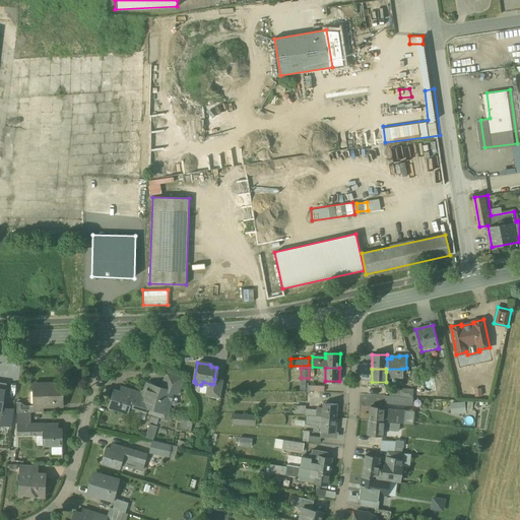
[(183,378),(167,373),(161,388),(173,392),(173,393),(178,394),(183,378)]
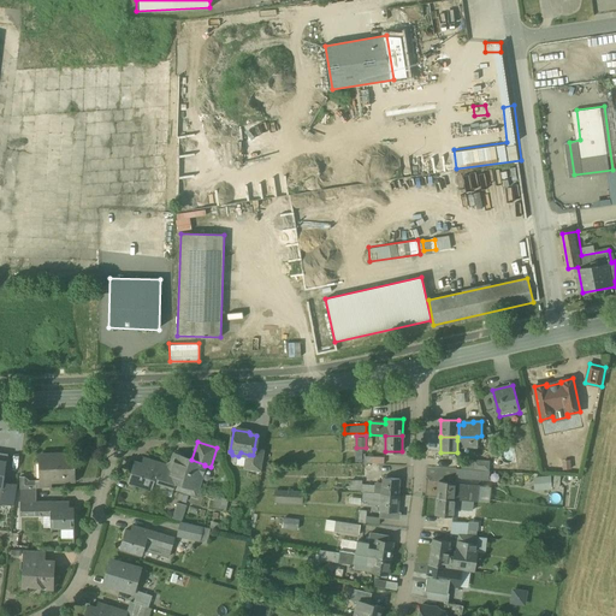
[(265,451),(254,449),(253,455),(249,455),(247,468),(261,471),(265,451)]
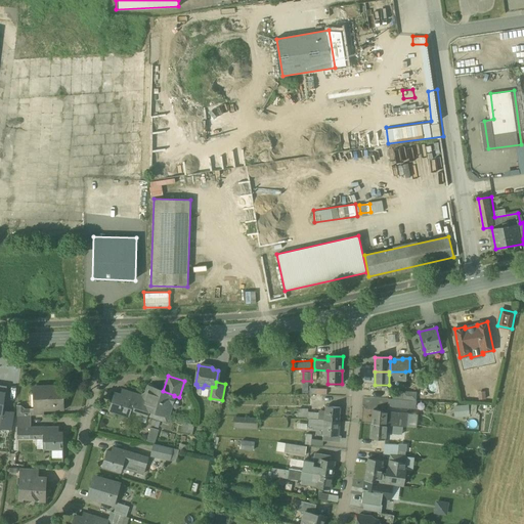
[(144,397),(140,413),(158,419),(161,420),(162,418),(167,419),(174,396),(174,395),(163,391),(156,389),(155,387),(151,386),(148,387),(146,391),(147,393),(147,394),(146,394),(145,395),(144,397)]
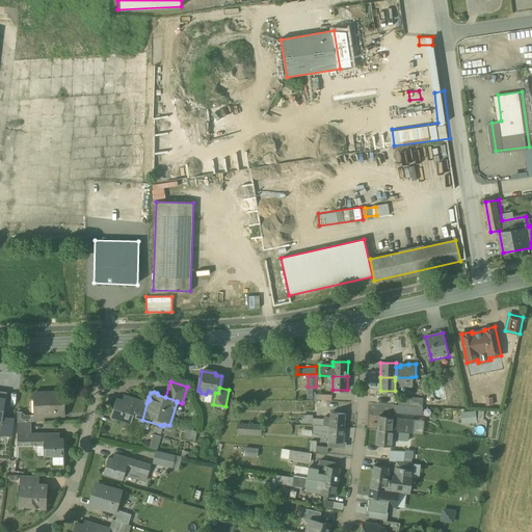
[(63,393),(34,394),(35,415),(35,416),(45,416),(64,415),(63,393)]
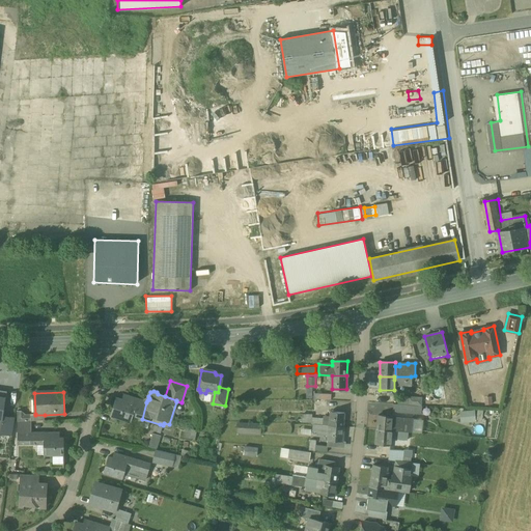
[(409,397),(398,396),(398,404),(408,406),(409,397)]
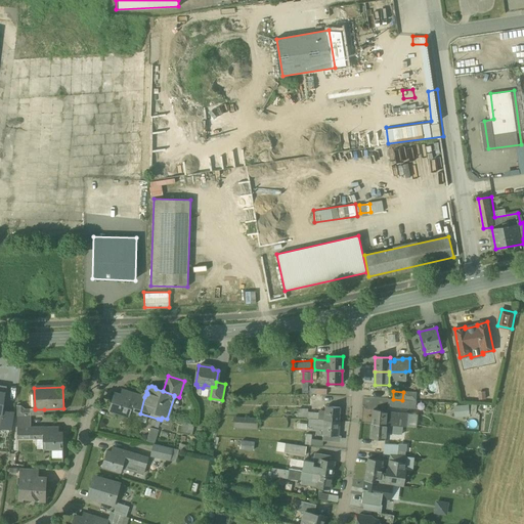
[(140,413),(144,397),(126,392),(124,396),(115,394),(110,410),(129,417),(129,416),(138,419),(140,413)]
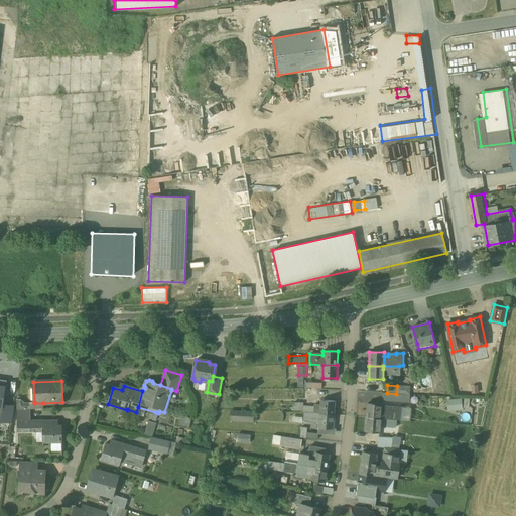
[(410,386),(397,386),(396,394),(410,394),(410,386)]
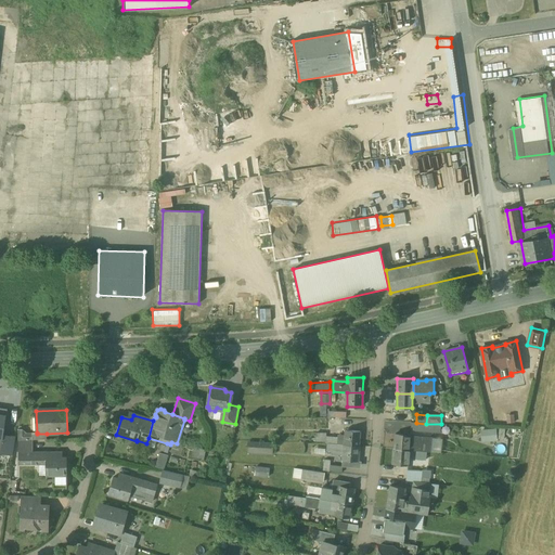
[(416,423),(411,423),(411,433),(440,434),(441,424),(426,424),(416,423)]
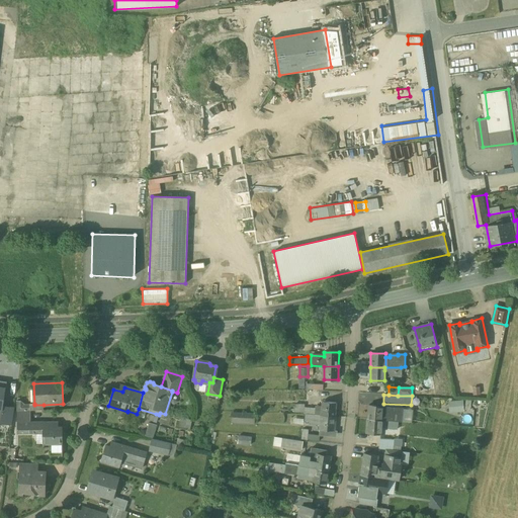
[(448,411),(463,411),(463,400),(448,400),(448,411)]
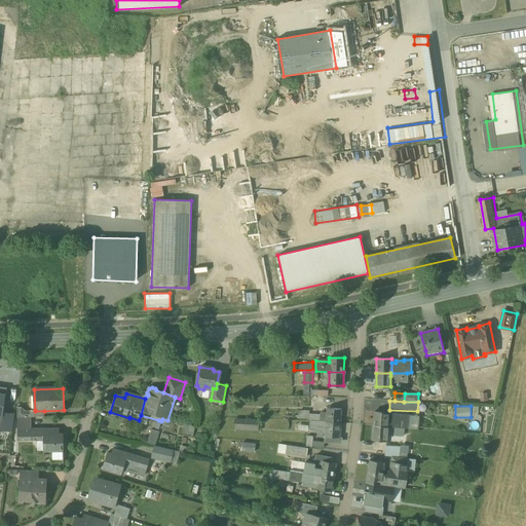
[(25,411),(22,408),(17,408),(17,417),(26,417),(25,411)]
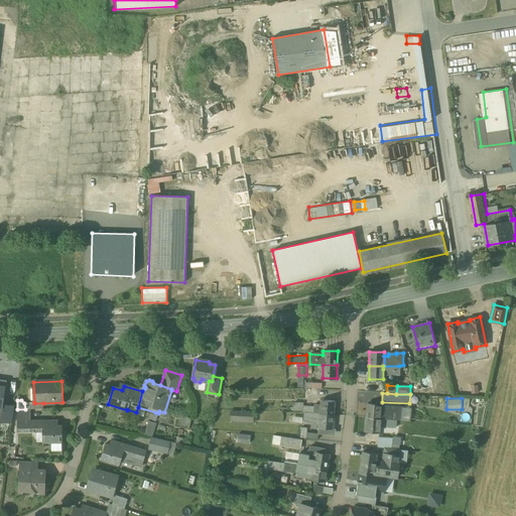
[(335,401),(320,400),(320,405),(319,414),(334,415),(335,401)]
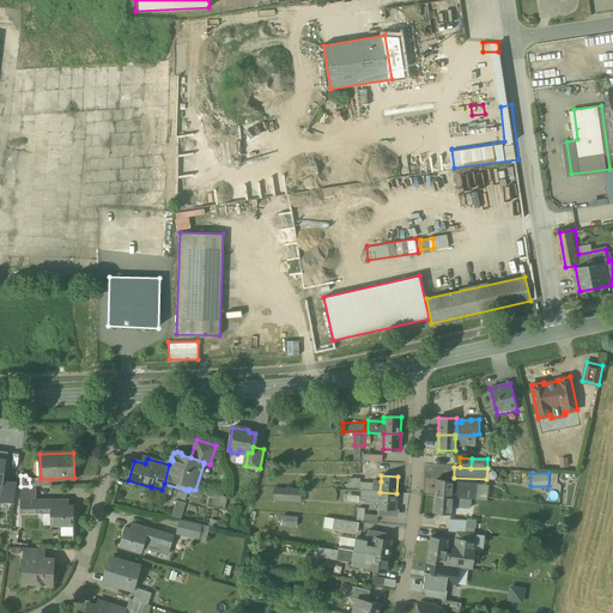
[(363,478),(353,477),(352,490),(362,491),(362,483),(363,478)]
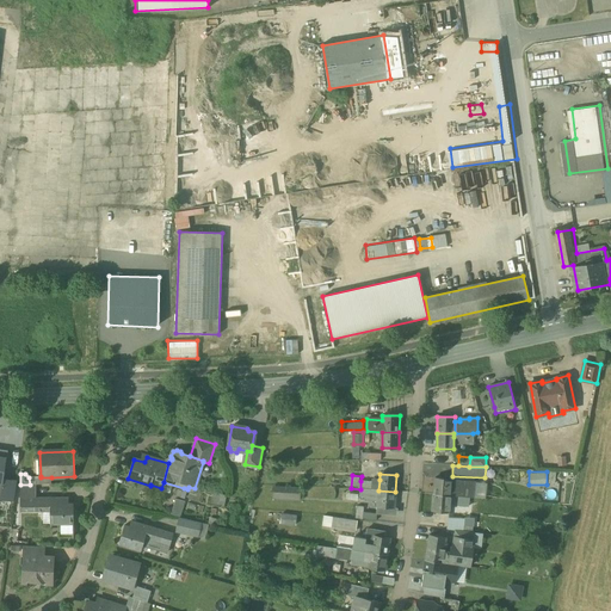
[(4,479),(2,485),(1,483),(0,493),(0,499),(14,501),(17,480),(4,479)]
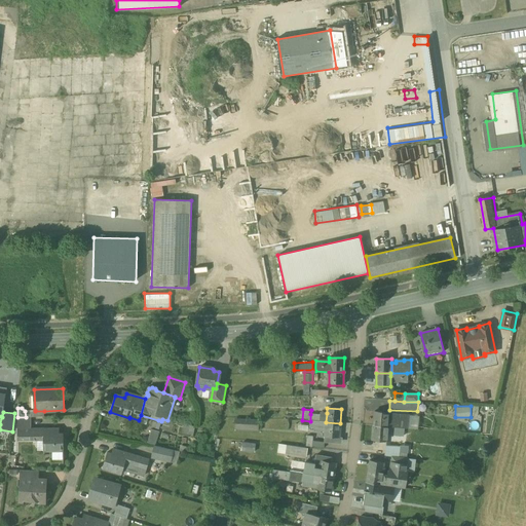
[(321,415),(310,414),(310,421),(326,422),(327,413),(321,412),(321,415)]
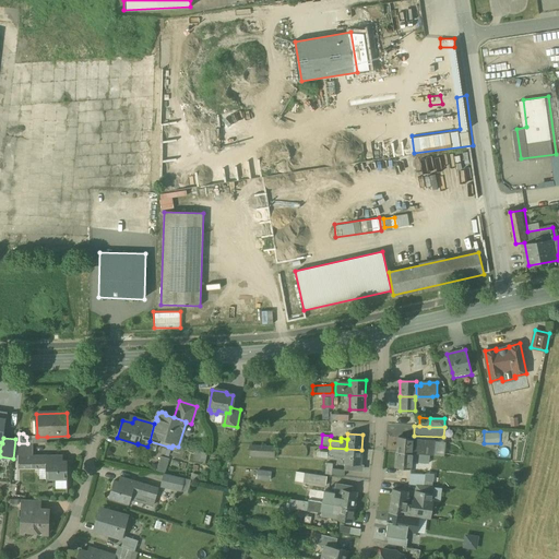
[(414,439),(397,438),(396,453),(412,454),(414,439)]
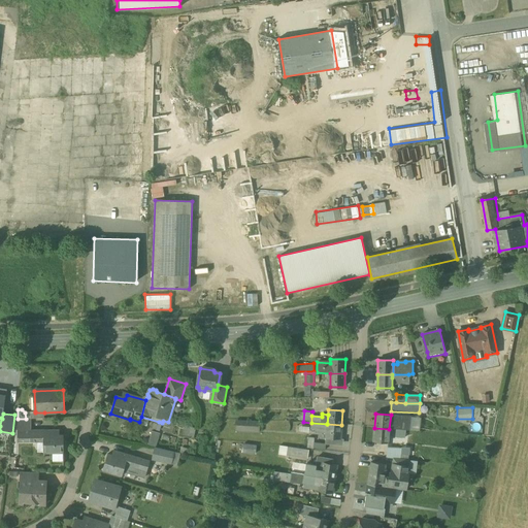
[(410,416),(391,415),(389,429),(402,430),(409,430),(410,416)]
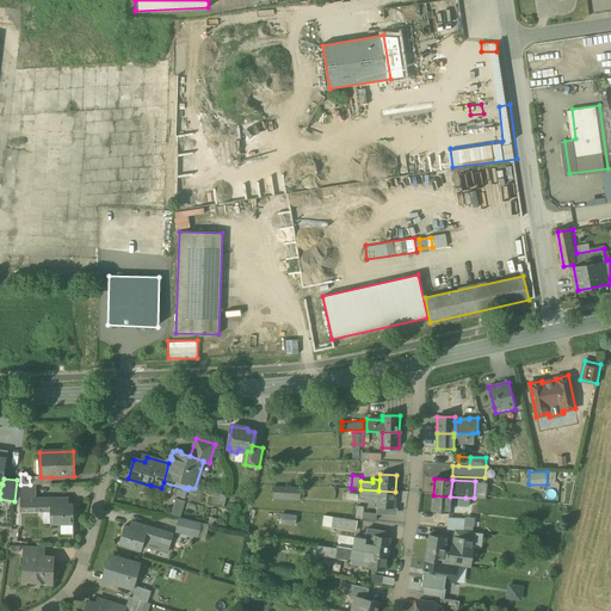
[(36,486),(20,486),(20,499),(36,498),(36,486)]
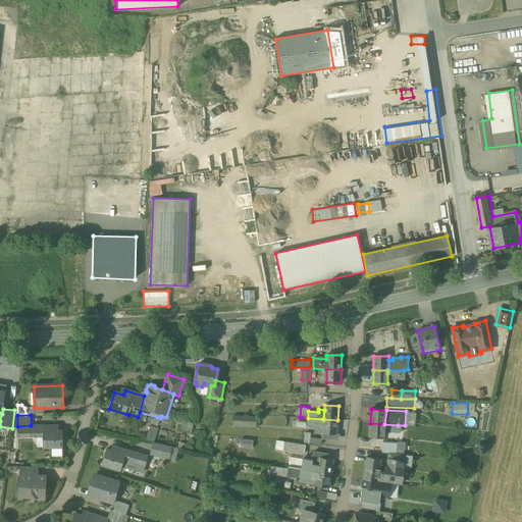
[(257,417),(235,416),(233,424),(256,425),(257,417)]
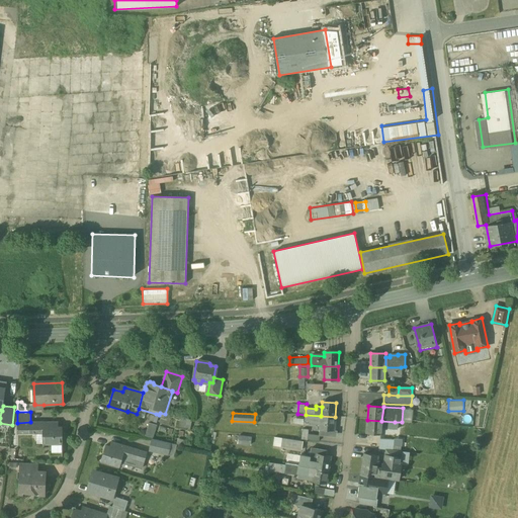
[(321,416),(306,415),(305,421),(320,423),(321,416)]
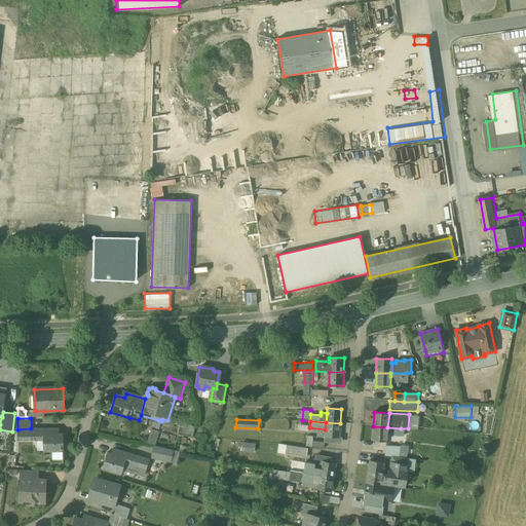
[(340,423),(326,422),(325,429),(325,436),(339,437),(340,423)]
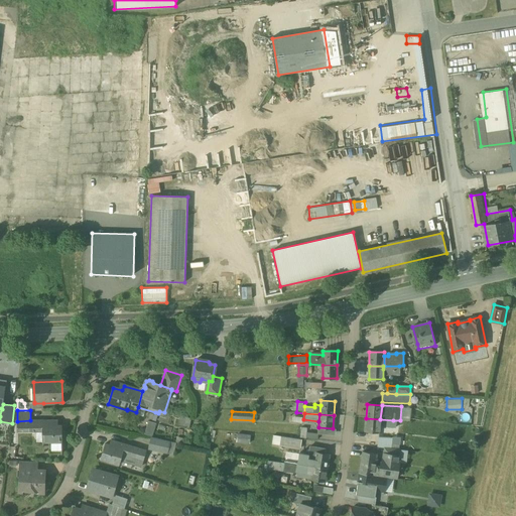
[(190,419),(179,417),(178,424),(189,427),(190,419)]
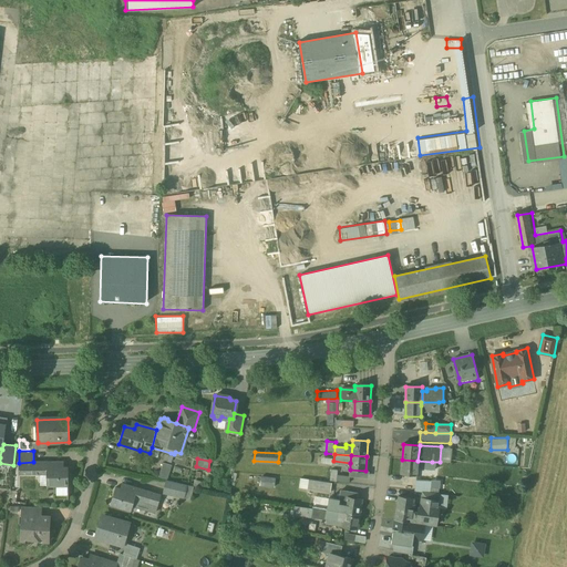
[(418,461),(402,460),(401,474),(416,475),(418,467),(418,461)]
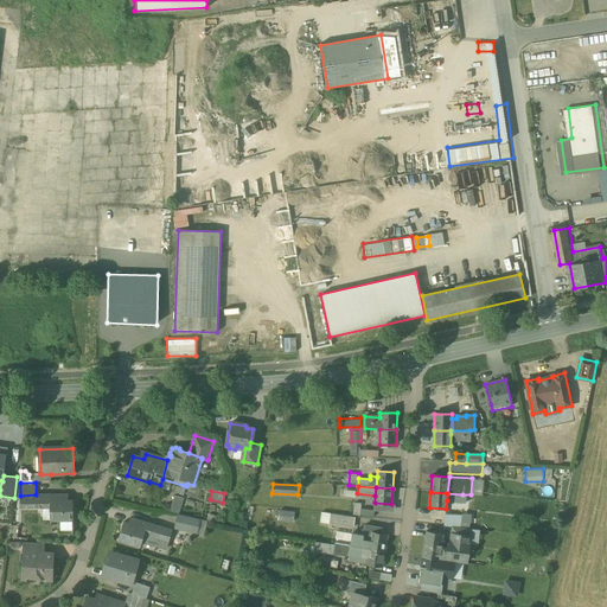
[(462,494),(447,493),(447,500),(453,502),(453,503),(462,504),(462,494)]
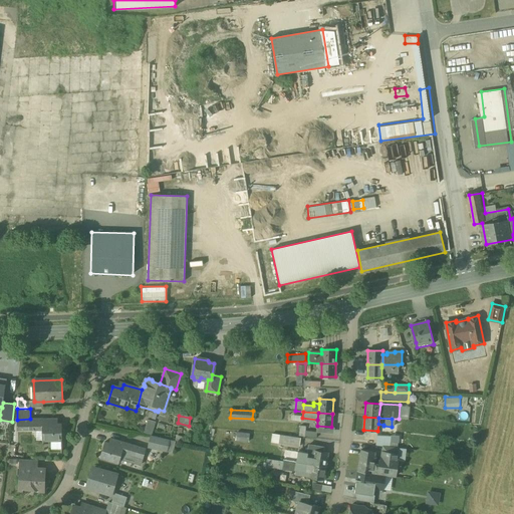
[(30,419),(17,420),(18,431),(42,431),(42,441),(51,441),(51,449),(62,449),(61,441),(62,441),(61,424),(52,424),(52,419),(30,419)]
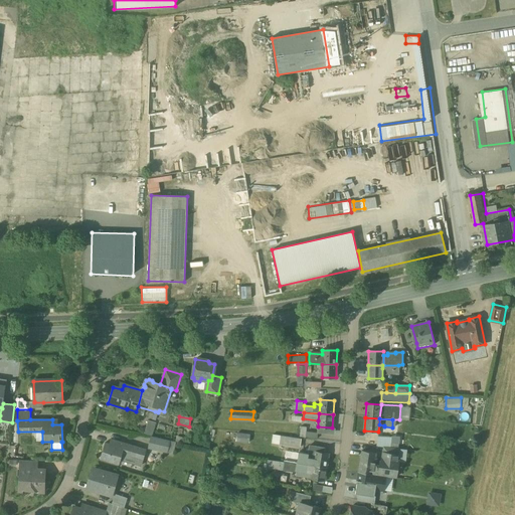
[(155,422),(149,420),(145,434),(151,436),(155,422)]
